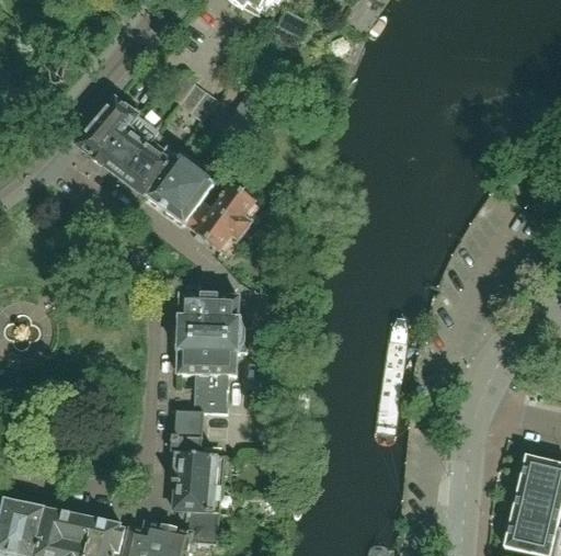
[(229,0),(242,9),(243,7),(258,14),(268,0),(273,0),(277,3),(279,0),(229,0)]
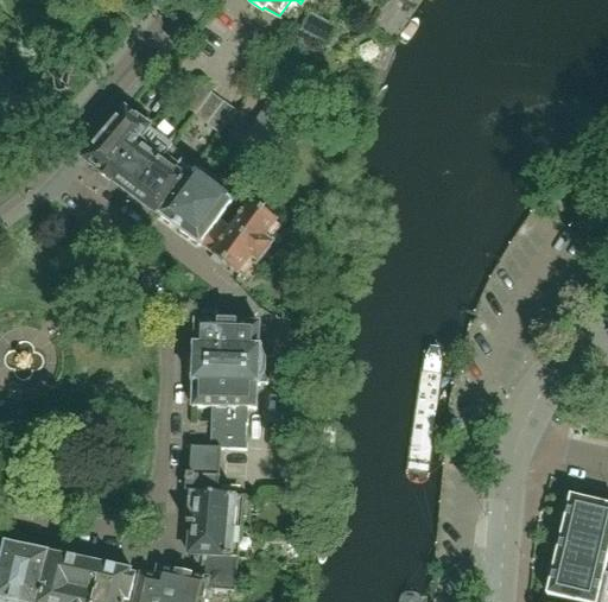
[(310,12),(302,27),(327,40),(335,24),(310,12)]
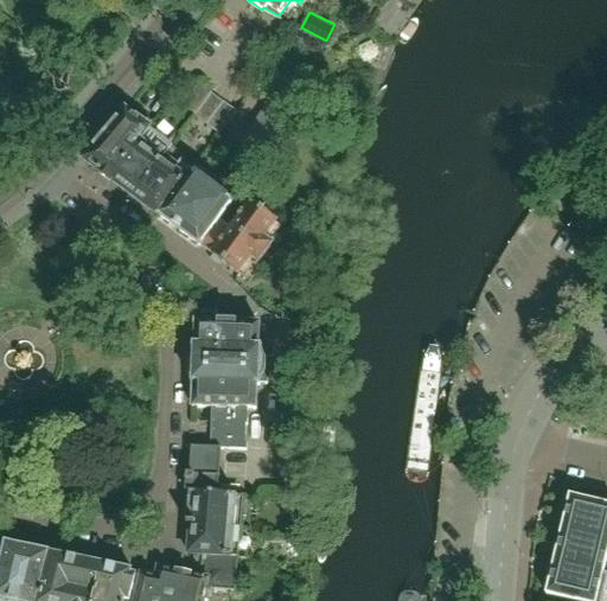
[(235,107),(223,97),(205,120),(218,129),(235,107)]
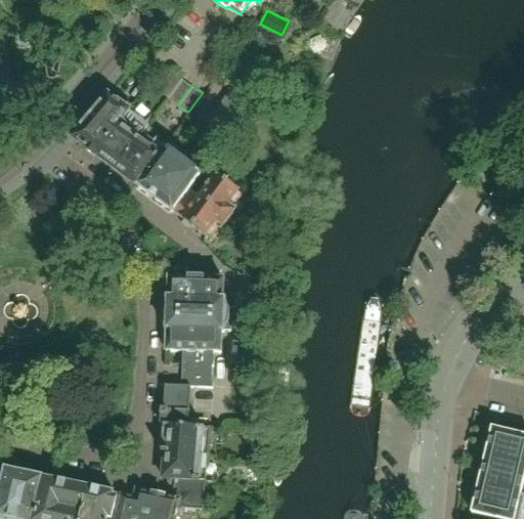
[(110,88),(74,134),(85,143),(84,144),(95,153),(96,150),(127,107),(130,103),(110,88)]
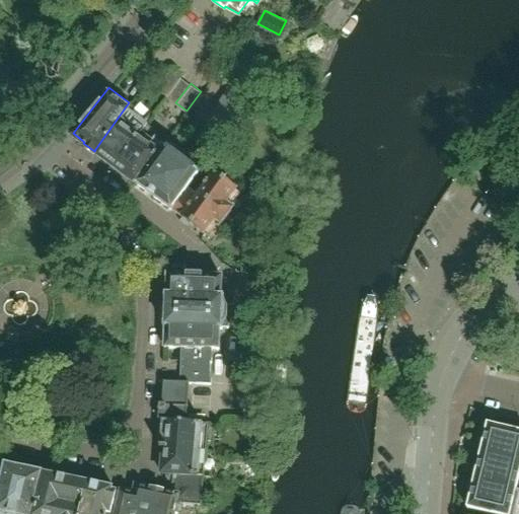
[(126,106),(95,149),(113,163),(145,122),(126,106)]
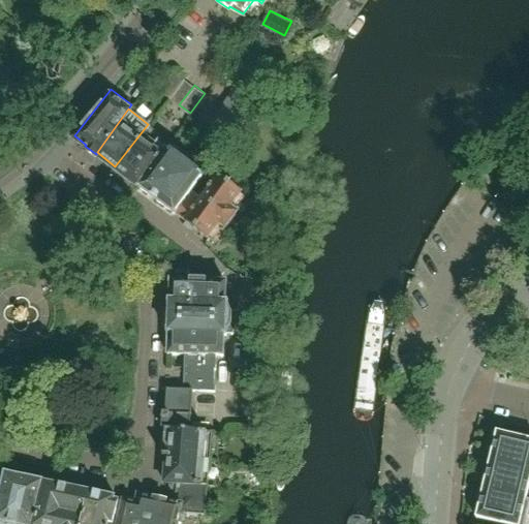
[(1,116),(0,116),(0,130),(1,132),(9,122),(1,116)]
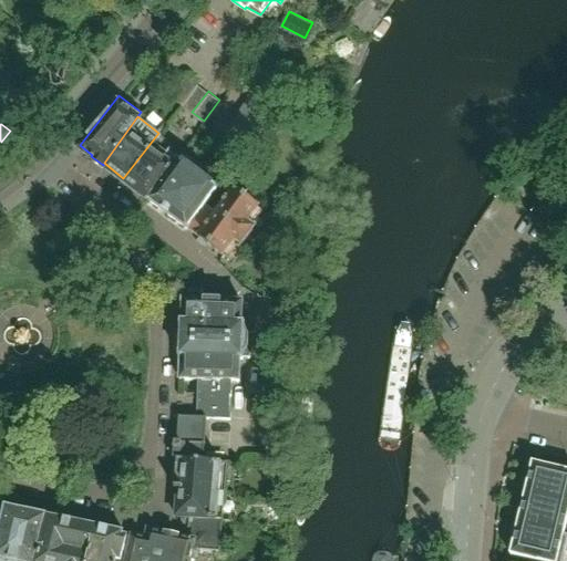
[(158,133),(123,178),(146,196),(182,151),(182,149),(158,133)]
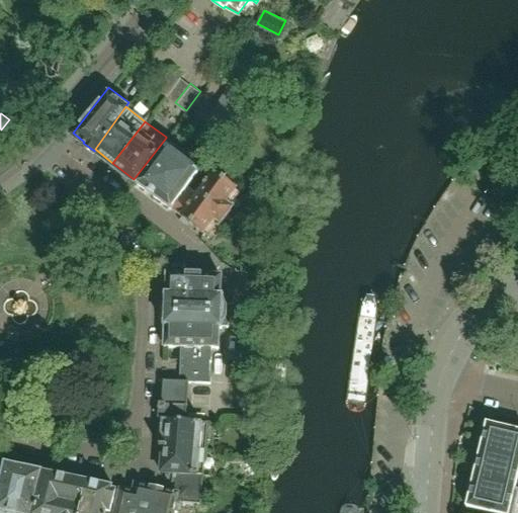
[(166,138),(134,179),(170,206),(171,205),(185,184),(200,163),(166,137),(166,138)]
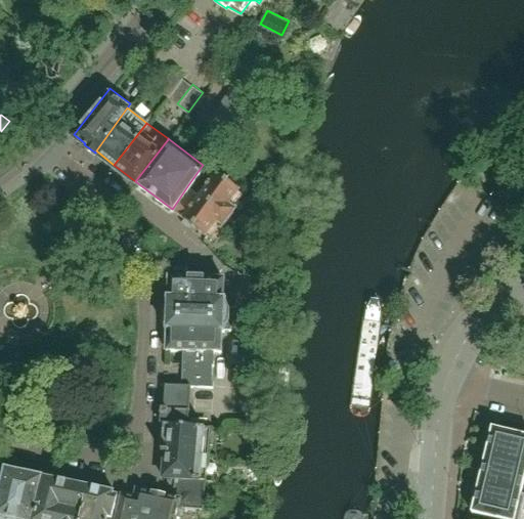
[(220,226),(235,206),(236,205),(230,200),(238,188),(216,171),(199,195),(187,186),(173,208),(183,216),(182,216),(205,233),(214,222),(220,226)]
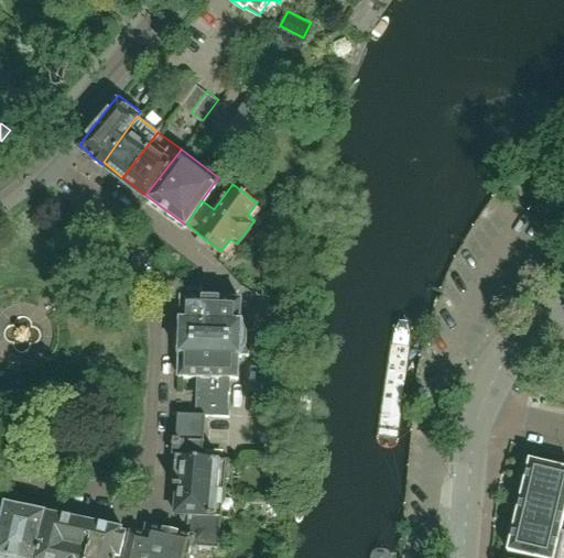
[(251,341),(252,331),(249,320),(242,320),(242,318),(239,318),(240,298),(241,296),(238,296),(218,296),(218,295),(216,295),(216,296),(206,295),(202,295),(183,295),(183,294),(180,294),(180,297),(181,297),(180,316),(180,320),(179,340),(179,348),(177,348),(177,352),(179,352),(177,370),(177,373),(181,373),(196,373),(229,374),(235,375),(238,375),(238,373),(237,373),(238,353),(240,353),(240,352),(247,352),(251,341)]
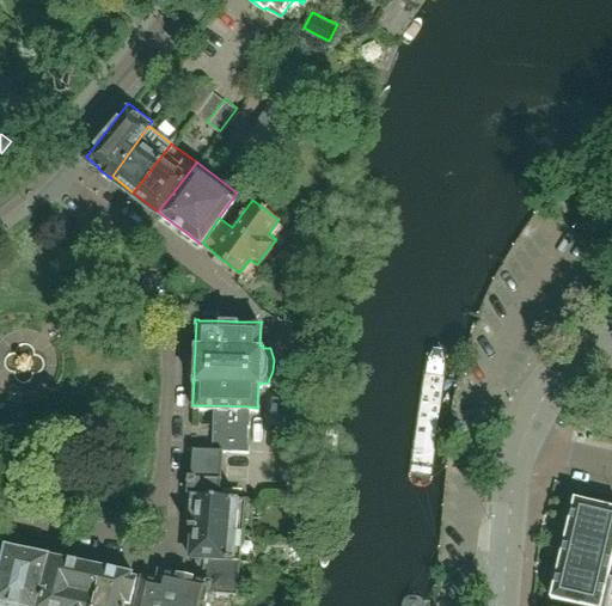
[(430,348),(407,465),(430,470),(454,353),(430,348)]
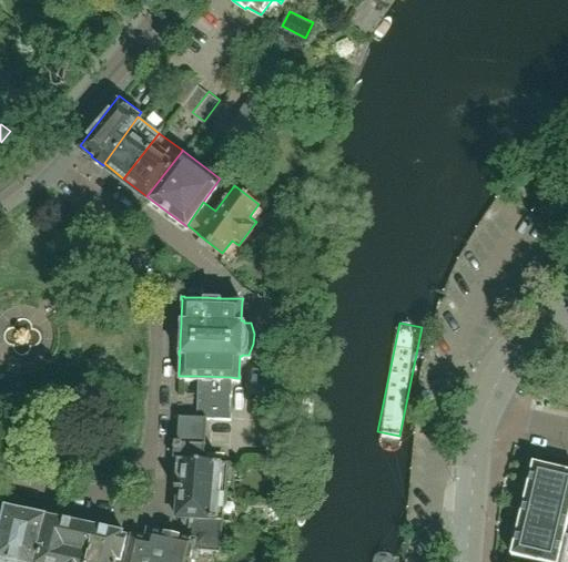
[(229,409),(229,392),(231,392),(231,377),(198,376),(196,415),(205,416),(231,417),(231,410),(229,409)]
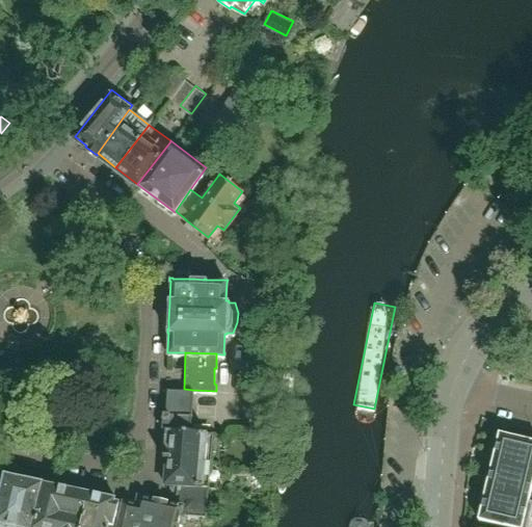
[(191,415),(192,390),(184,389),(166,388),(165,413),(163,413),(163,418),(162,418),(162,420),(161,428),(166,428),(191,429),(192,415),(191,415)]
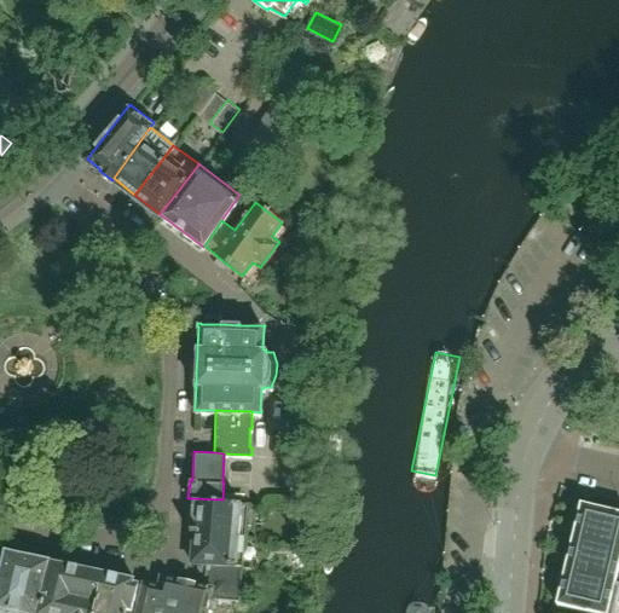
[(235,480),(253,475),(249,461),(231,466),(235,480)]
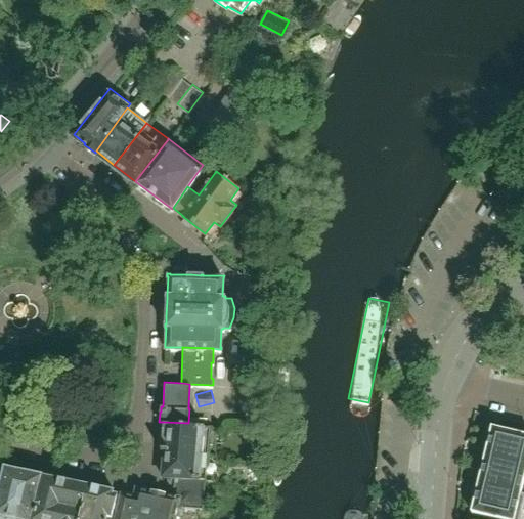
[(209,425),(188,423),(164,422),(162,449),(207,452),(209,425)]
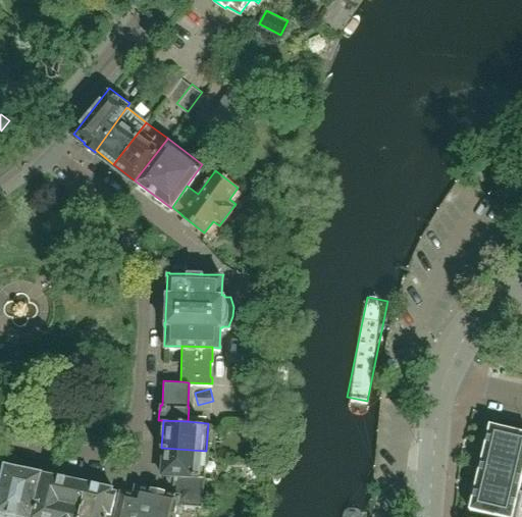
[(521,430),(516,429),(517,425),(506,423),(505,426),(489,423),(482,452),(521,460),(521,430)]
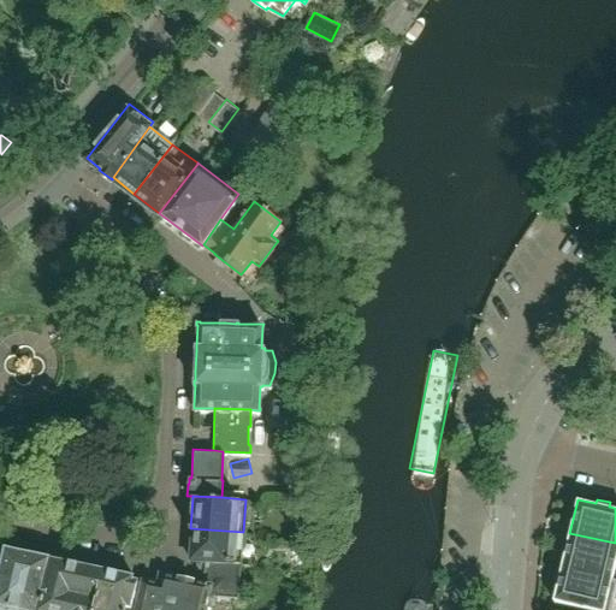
[(241,561),(243,532),(190,528),(188,546),(191,548),(191,558),(205,560),(241,561)]
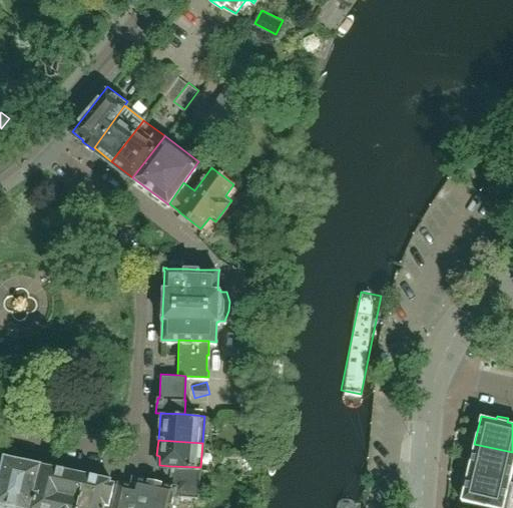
[(509,479),(512,464),(512,452),(474,444),(468,470),(509,480),(509,479)]
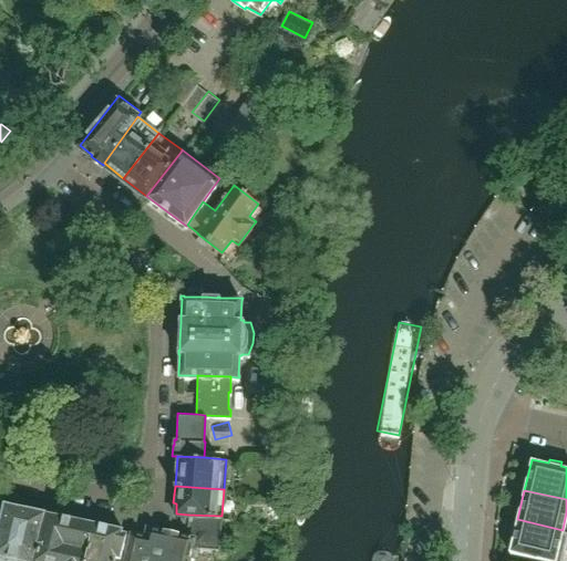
[(30,509),(6,504),(6,506),(0,504),(0,511),(3,512),(3,513),(1,512),(1,515),(0,513),(0,557),(20,560),(33,560),(44,512),(30,509)]
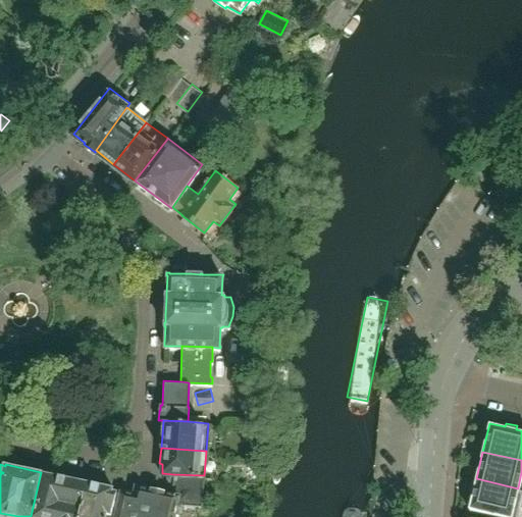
[(79,516),(88,482),(43,472),(32,516),(79,516)]
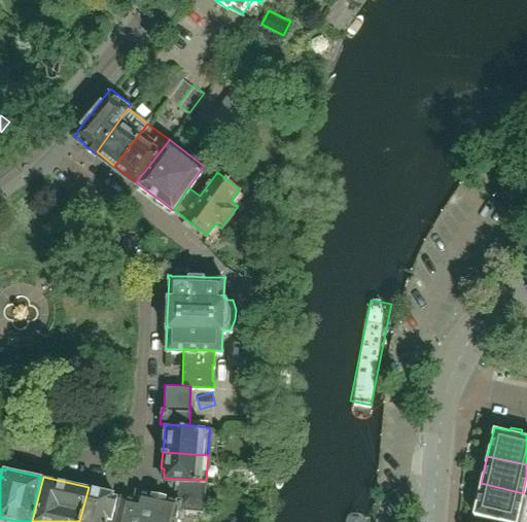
[(176,521),(176,520),(181,521),(184,508),(204,509),(206,480),(175,479),(174,497),(137,489),(135,497),(123,494),(115,521),(176,521)]
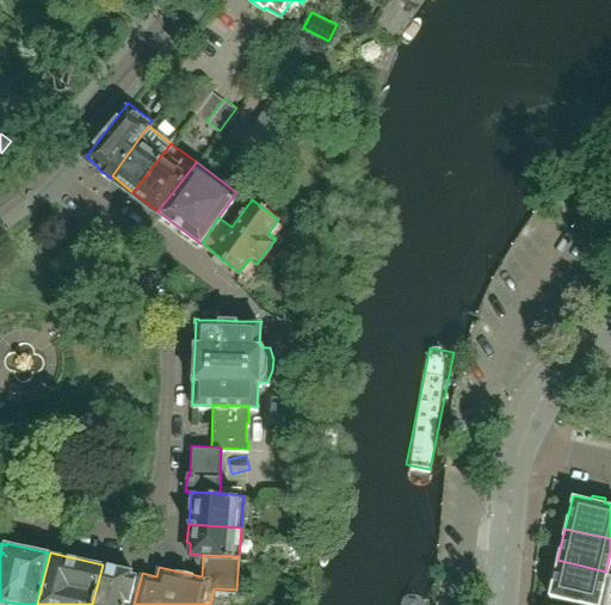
[(405,556),(400,604),(424,604),(429,557),(405,556)]
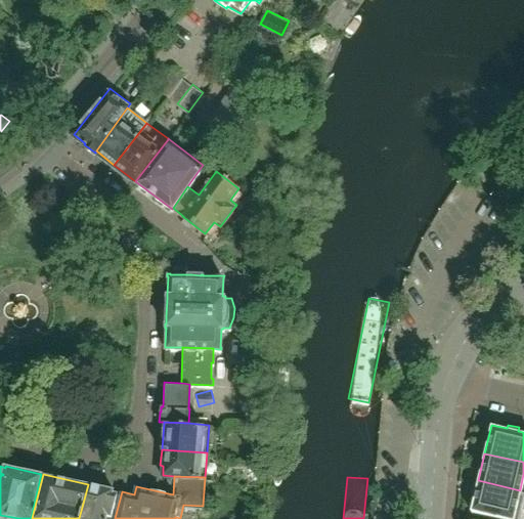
[(518,518),(523,494),(523,490),(520,489),(520,490),(478,480),(471,510),(512,518),(518,518)]
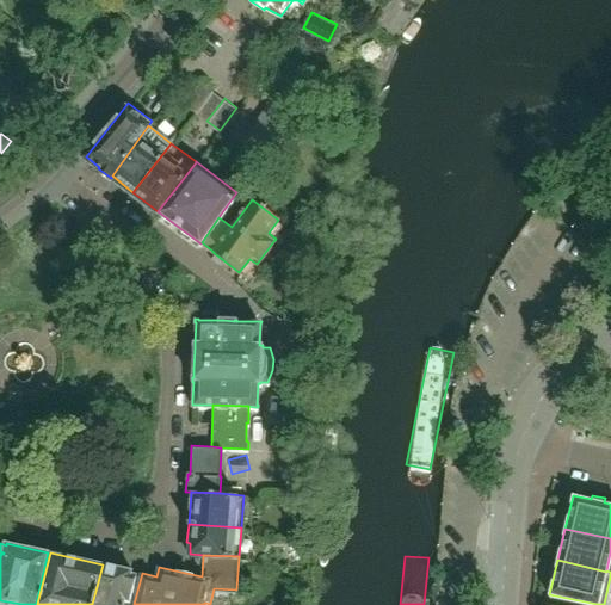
[(129,604),(136,575),(130,574),(131,570),(103,565),(92,604),(129,604)]
